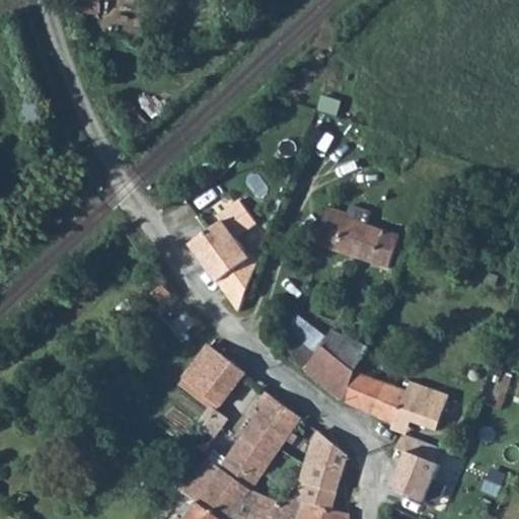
[(236,310),(255,266),(238,239),(255,225),(236,200),(217,214),(222,221),(187,244),(236,310)]
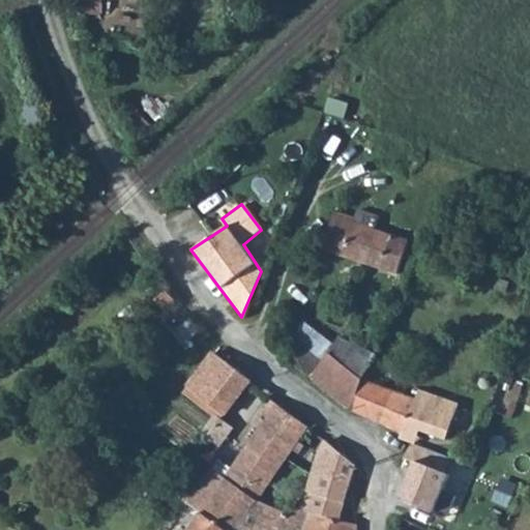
[(378,216),(358,209),(355,217),(334,211),(322,249),(398,273),(408,239),(375,228),(378,216)]
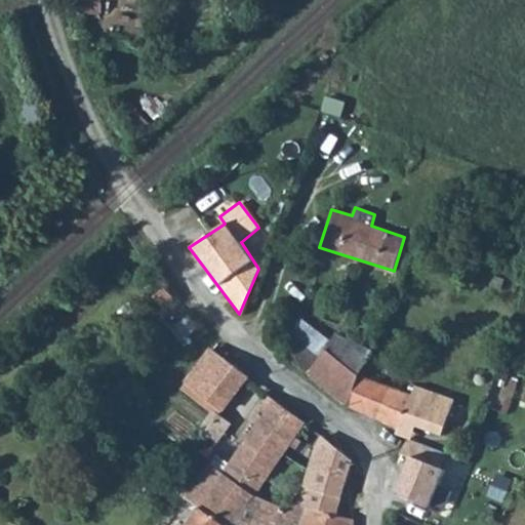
[(304,321),(295,337),(321,358),(331,342),(304,321)]
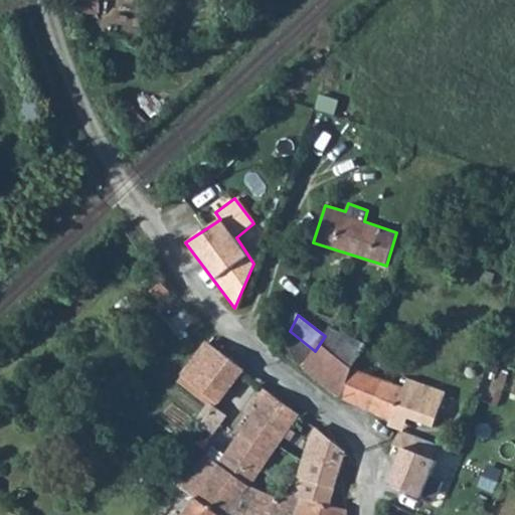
[(290,331),(281,349),(339,397),(352,367),(355,359),(363,343),(331,326),(325,336),(315,351),(290,331)]
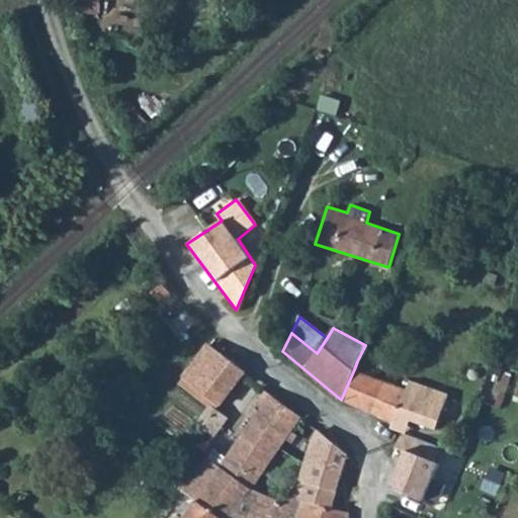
[(180,381),(222,409),(251,366),(208,339),(180,381)]
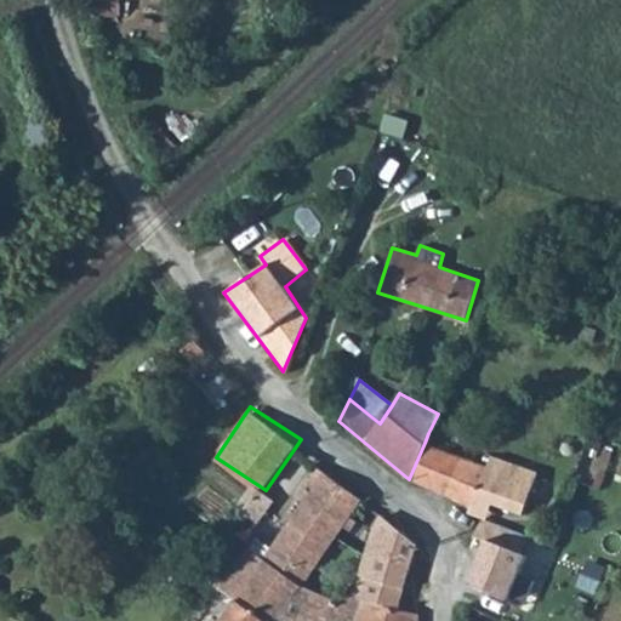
[(425,443),(409,479),(448,496),(463,457),(425,443)]
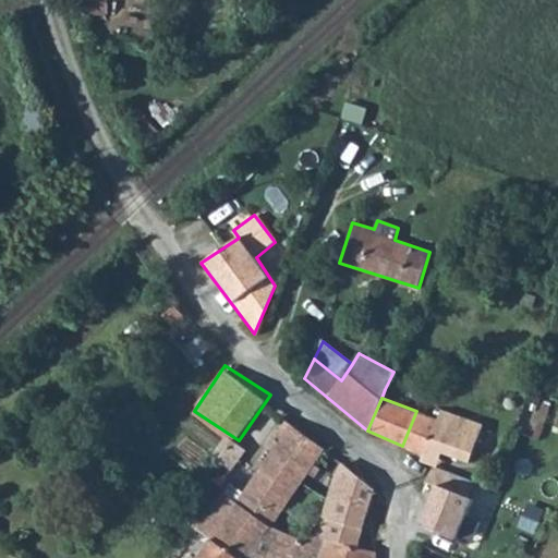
[(416,411),(402,446),(421,453),(425,446),(443,452),(469,461),(482,423),(441,410),(438,420),(416,411)]
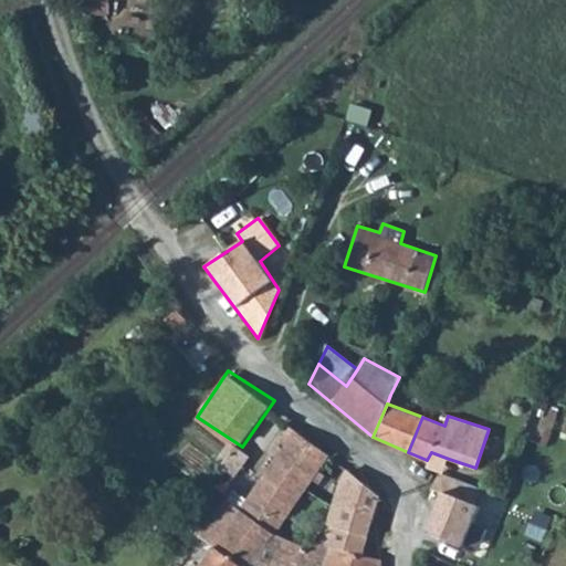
[(242,511),(216,546),(244,565),(251,565),(274,534),(291,512),(328,453),(290,426),(283,437),(290,442),(242,511)]
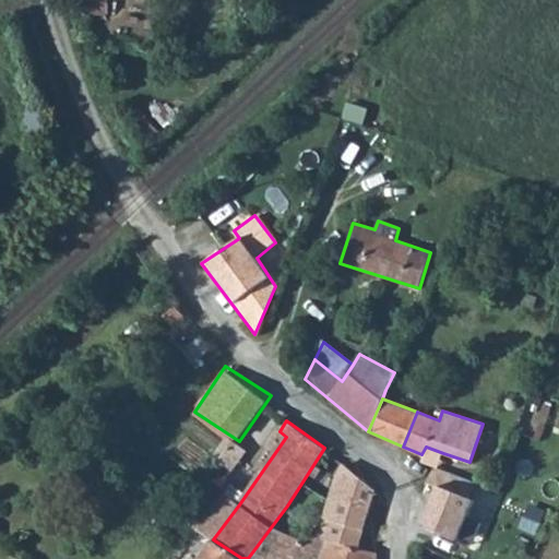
[(421,454),(420,460),(433,465),(438,466),(439,466),(443,453),(426,447),(421,454)]
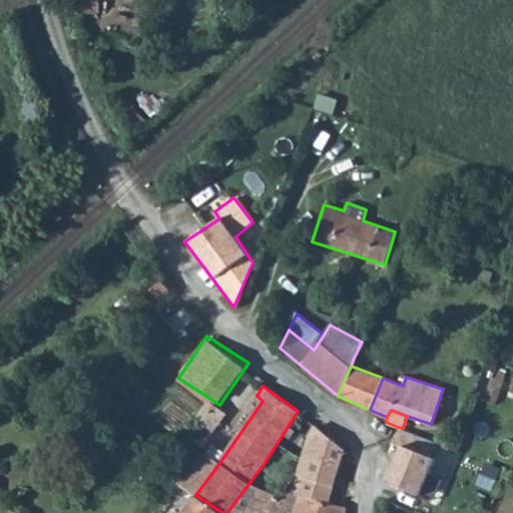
[(438,441),(402,428),(398,441),(406,444),(392,479),(424,494),(439,456),(433,453),(438,441)]
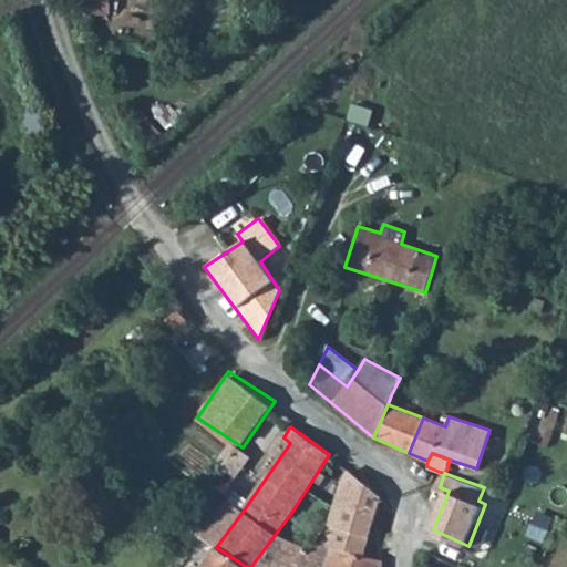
[(351,474),(330,547),(363,555),(380,496),(351,474)]
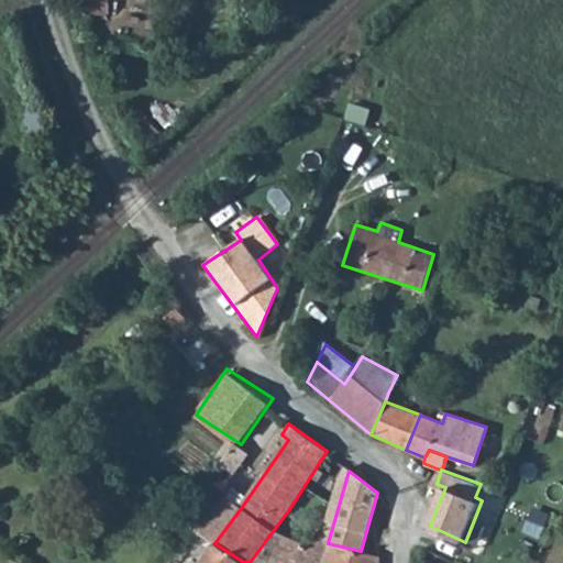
[(241,508),(225,497),(199,534),(214,544),(214,543),(241,508)]
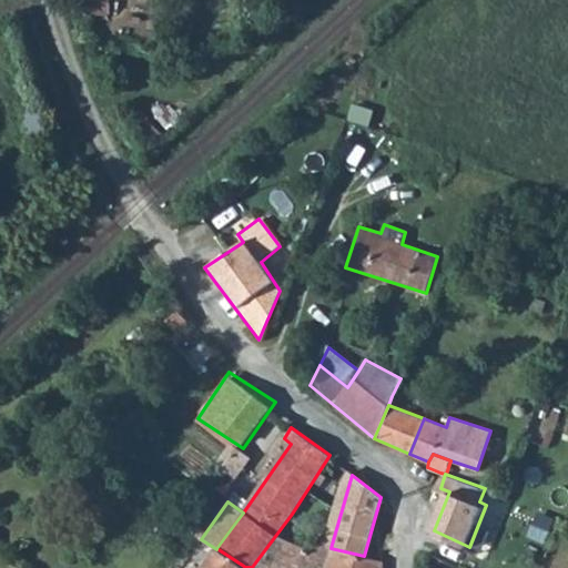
[(252,567),(323,567),(331,548),(302,554),(275,536),(252,567)]
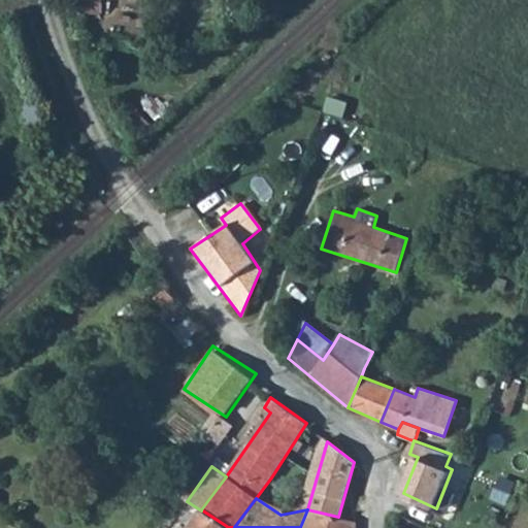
[(201,510),(189,527),(228,527),(201,509),(201,510)]
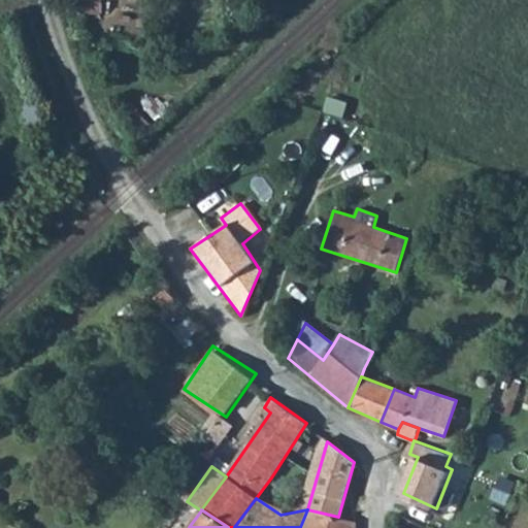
[(307,509),(300,527),(354,527),(354,521),(338,517),(307,509)]
